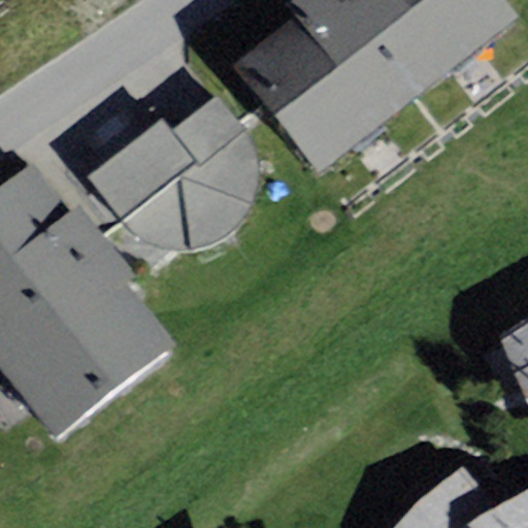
[(505,0),(293,0),(288,4),(297,15),(234,66),(322,173),(519,15),(505,0)]
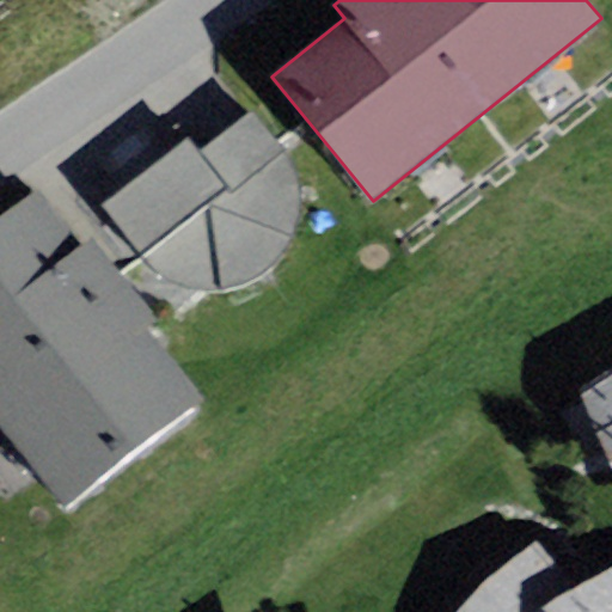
[(190,135),(101,203),(142,256),(176,282),(221,289),(250,282),(274,264),(293,238),(301,195),(288,150),(252,110),(200,150),(190,135)]
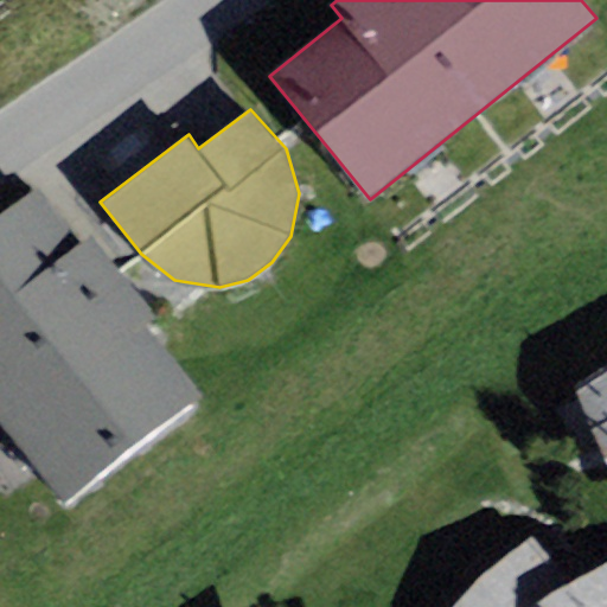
[(200,393),(145,324),(157,314),(90,232),(80,242),(34,186),(0,213),(0,417),(66,499),(200,393)]
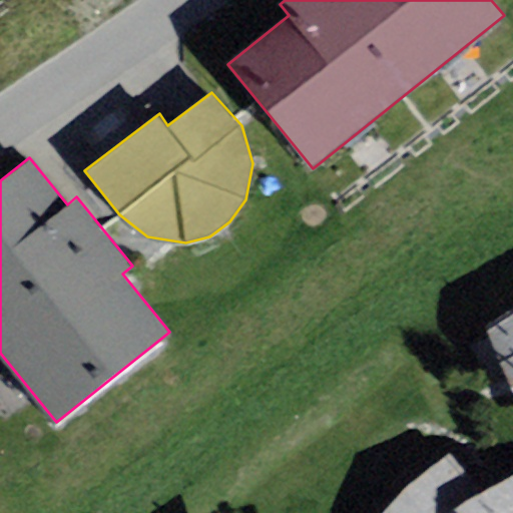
[(512,308),(485,326),(511,388),(512,391),(512,308)]
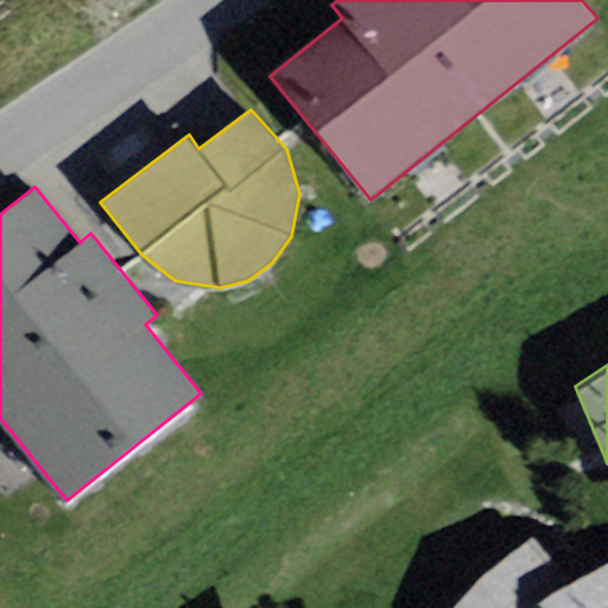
[(607,607),(607,565),(576,583),(532,537),(477,581),(453,607),(607,607)]
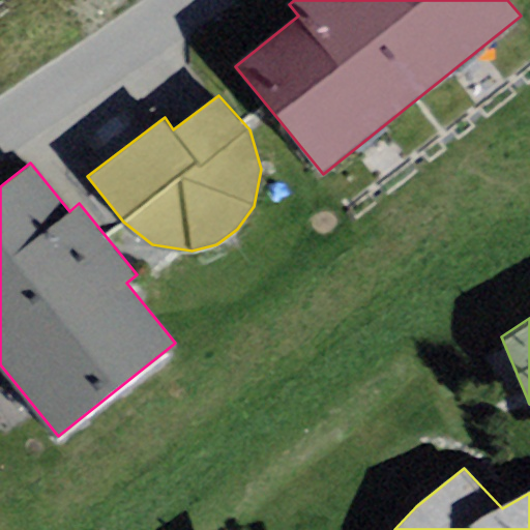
All buildings are outlined.
